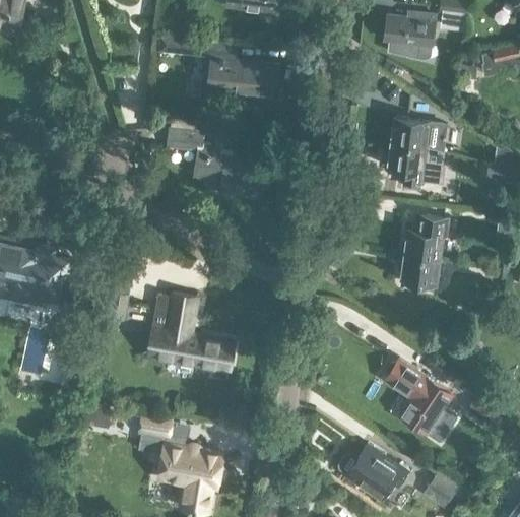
[(0,0),(0,31),(16,35),(22,0),(0,0)]
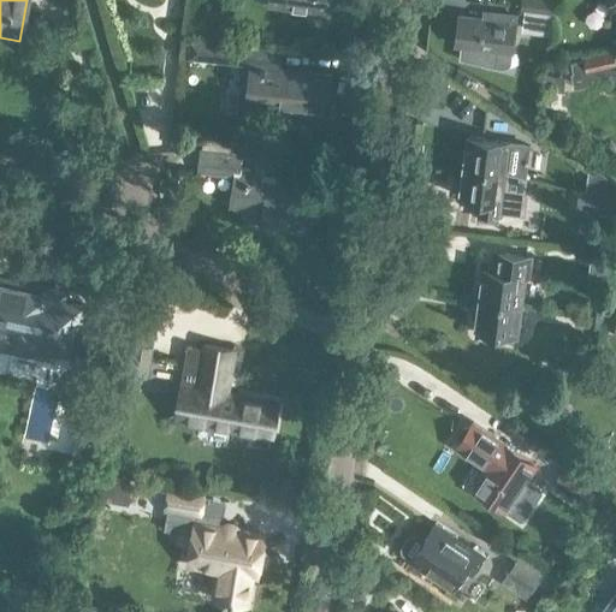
[(258,0),(258,3),(268,4),(267,9),(307,12),(307,19),(330,22),(331,0),(258,0)]
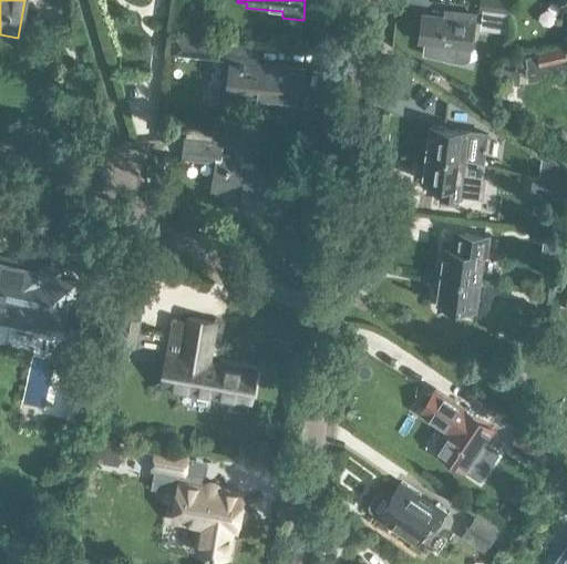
[(480,0),(478,14),(508,18),(511,0),(480,0)]
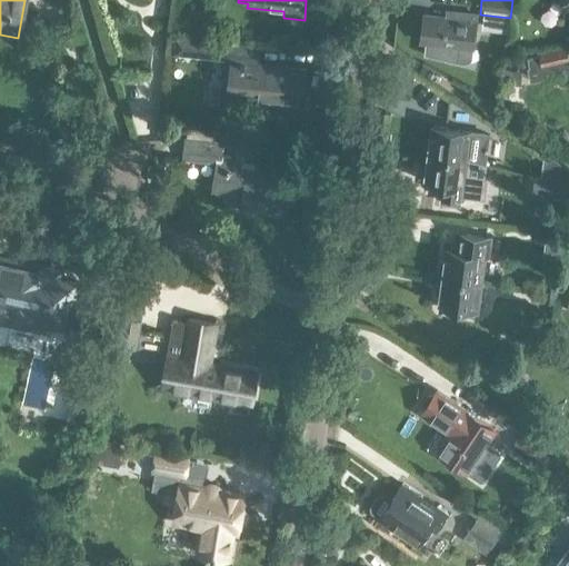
[(471,50),(475,19),(451,16),(450,21),(422,18),(420,45),(442,47),(441,53),(443,58),(448,60),(452,61),(457,59),(459,56),(460,48),(471,50)]
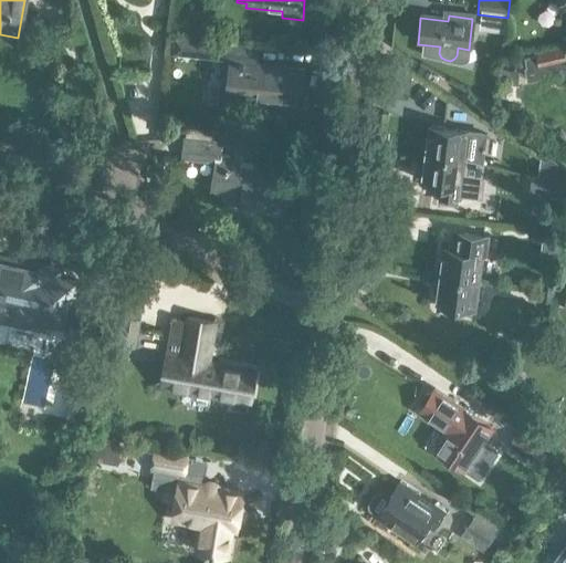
[(221,42),(189,39),(187,55),(219,59),(221,42)]
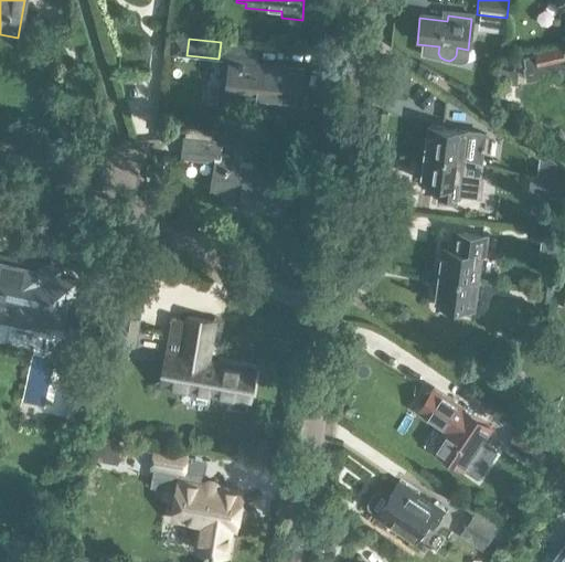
[(564,57),(564,63),(537,69),(535,57),(524,60),(525,70),(524,71),(526,83),(537,82),(537,81),(557,77),(557,76),(564,74),(564,49),(564,50),(564,57)]
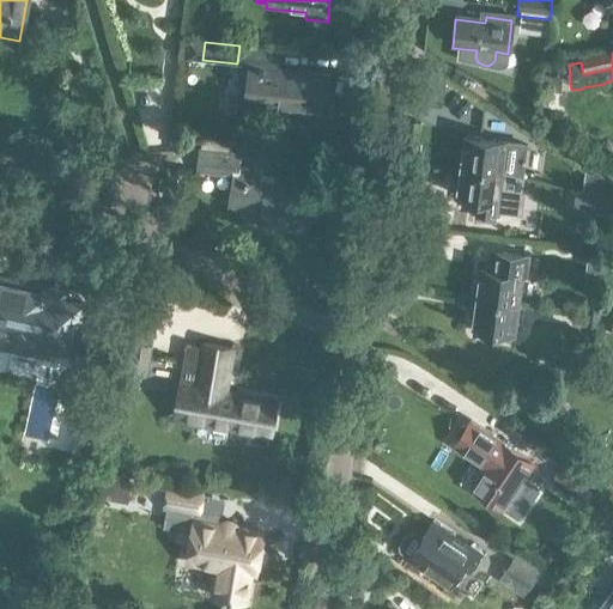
[(556,64),(558,75),(569,73),(566,62),(556,64)]
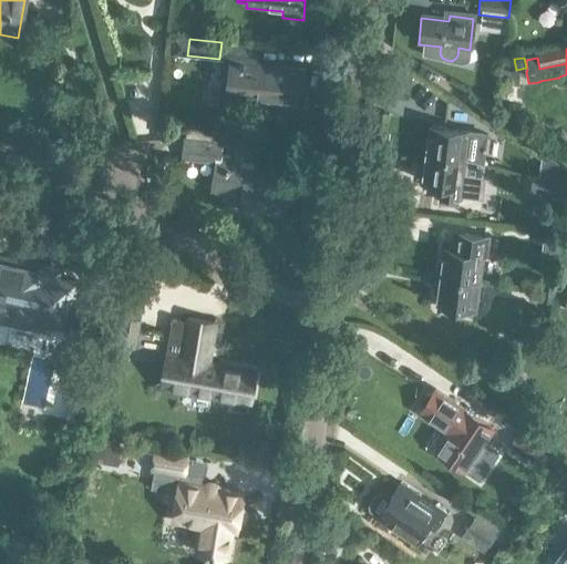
[(225,101),(302,108),(307,70),(229,61),(225,101)]
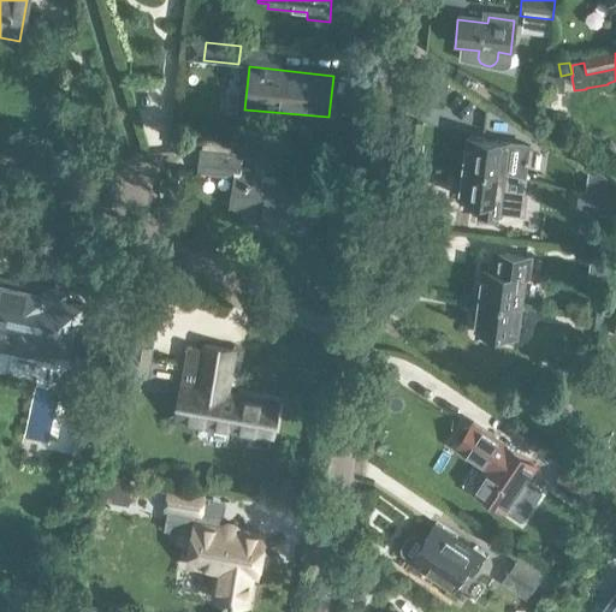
[(546,93),(563,95),(566,81),(548,78),(546,93)]
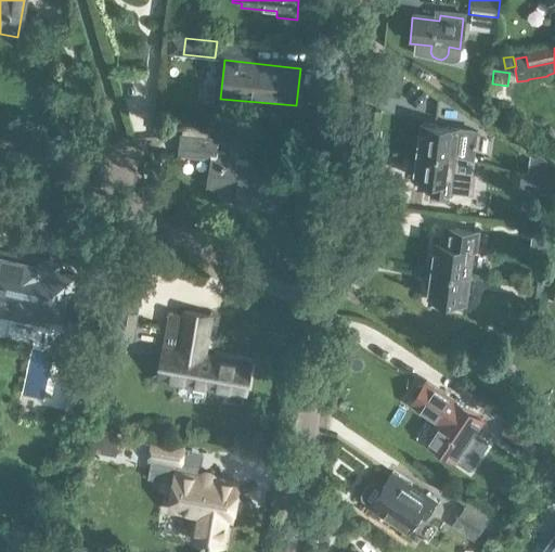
[(413,151),(463,158),(474,161),(476,143),(460,141),(461,130),(420,125),(418,137),(414,139),(413,151)]
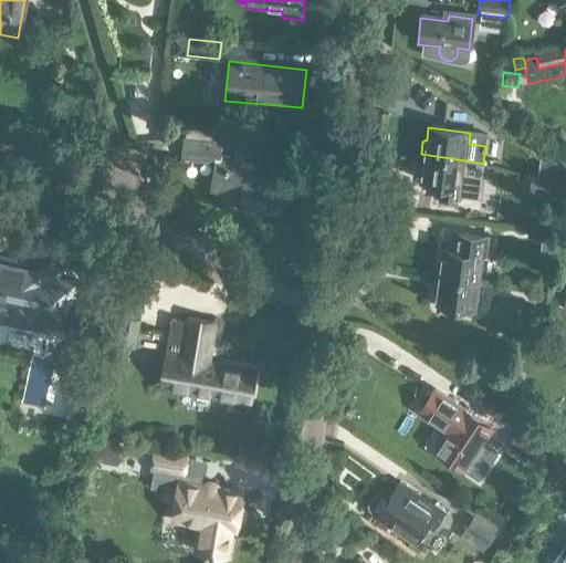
[(221,157),(222,144),(184,139),(180,160),(215,165),(210,193),(223,195),(221,205),(285,215),(291,185),(269,181),(271,165),(221,157)]
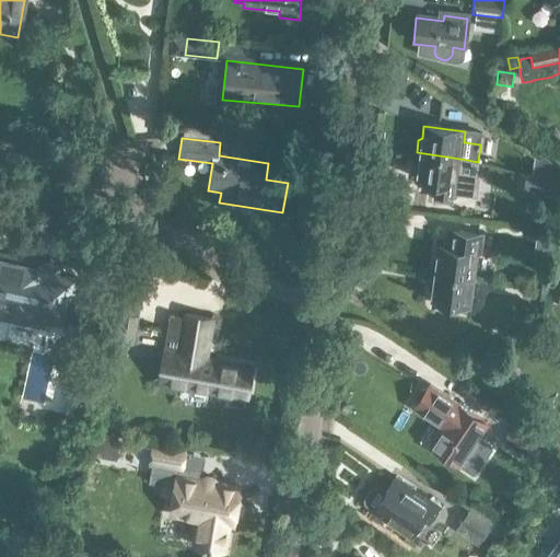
[(467,160),(417,152),(415,165),(419,166),(418,181),(421,182),(421,187),(432,188),(431,196),(456,199),(456,196),(477,198),(479,178),(477,178),(479,164),(467,160)]
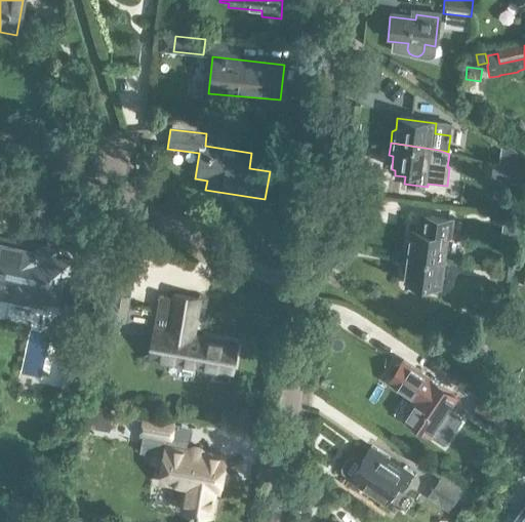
[(485,173),(498,175),(500,166),(486,164),(485,173)]
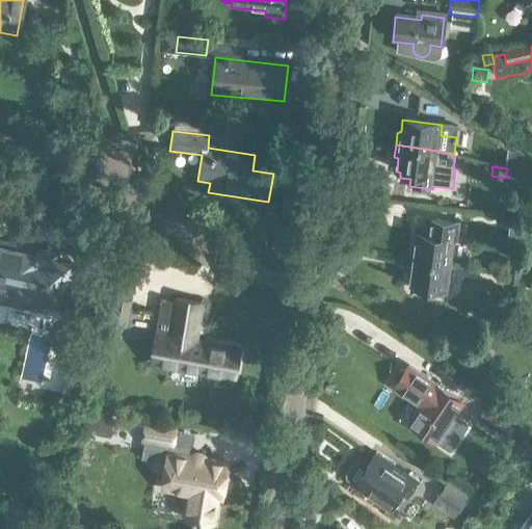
[(531,169),(513,167),(511,186),(529,188),(531,169)]
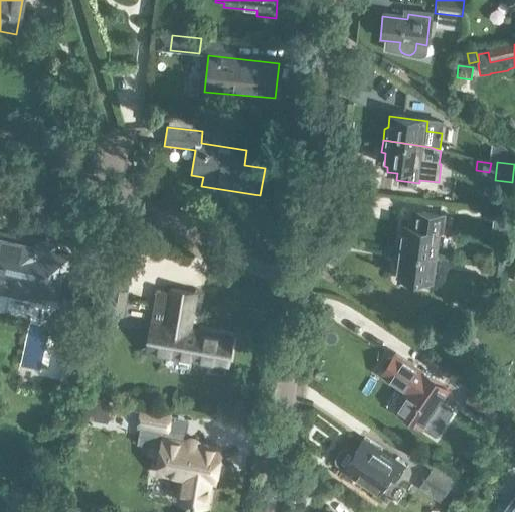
[(476,170),(475,178),(488,180),(489,172),(476,170)]
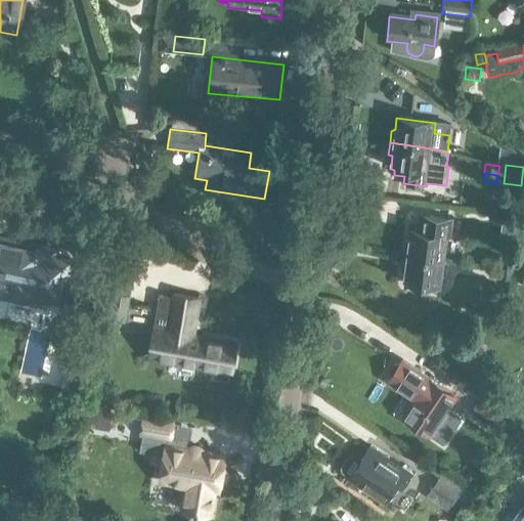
[(402,259),(444,264),(447,240),(450,240),(452,220),(421,216),(419,231),(409,230),(408,242),(404,244),(402,259)]
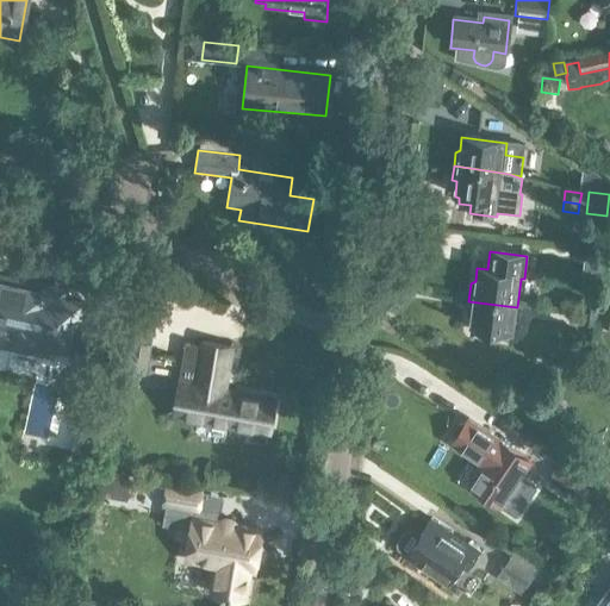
[(330,275),(321,282),(321,292),(330,297),(340,289),(338,280),(330,275)]
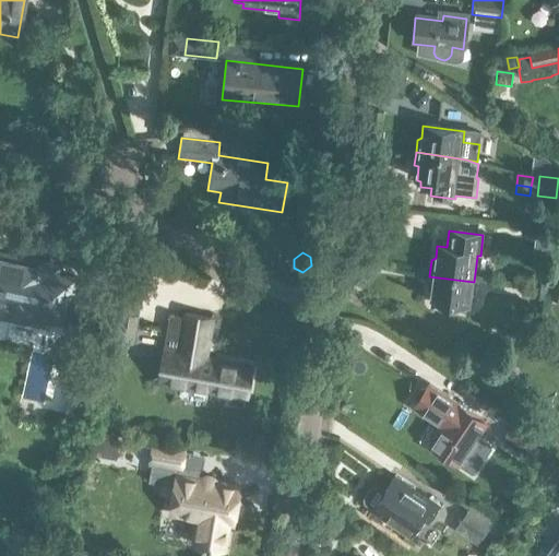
[(0,314),(34,321),(33,326),(48,330),(50,322),(67,326),(78,279),(44,271),(45,269),(0,258),(0,314)]
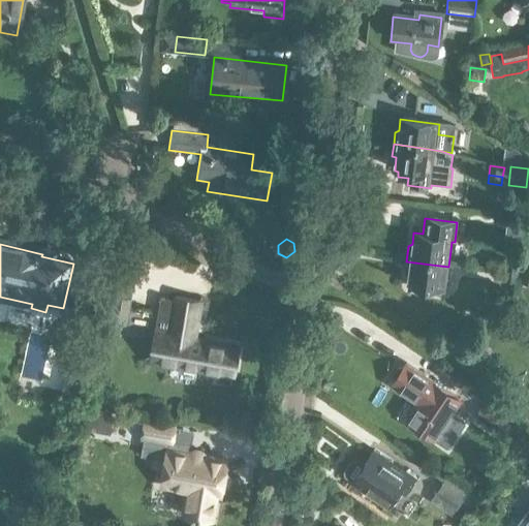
[(528,258),(524,258),(520,284),(528,285),(528,258)]
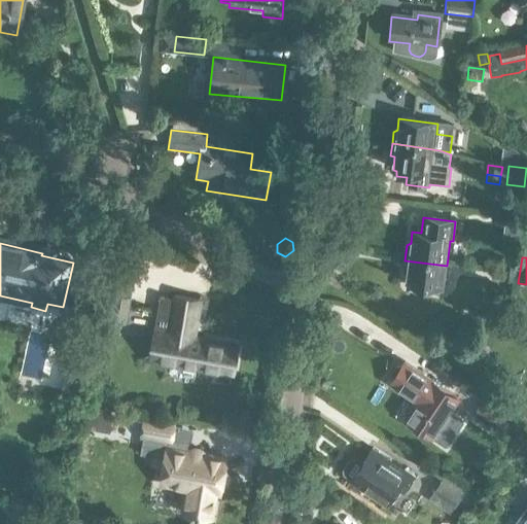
[(447,266),(405,260),(405,269),(408,270),(407,284),(410,285),(410,290),(424,292),(425,287),(444,291),(447,266)]
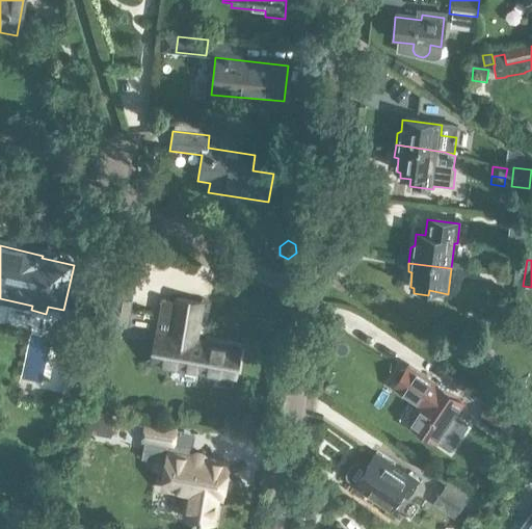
[(168,336),(155,334),(150,365),(233,379),(238,352),(192,344),(200,306),(175,301),(168,336)]
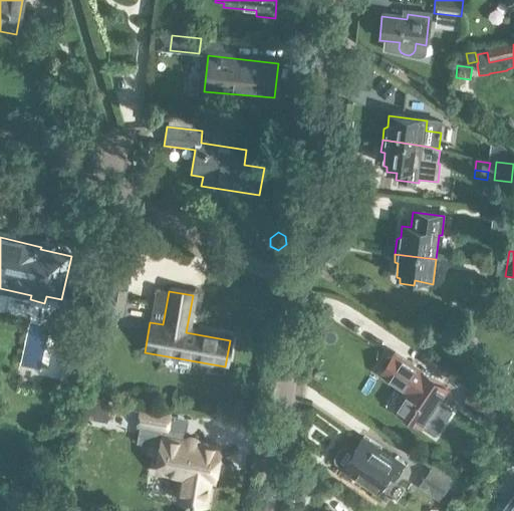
[(71,352),(68,369),(79,371),(82,355),(71,352)]
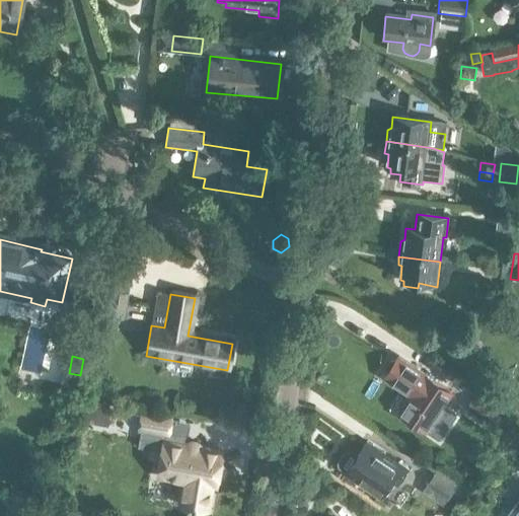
[(385,370),(386,374),(382,380),(409,397),(396,415),(426,435),(427,433),(438,441),(441,440),(457,417),(456,414),(445,406),(454,394),(398,356),(394,361),(390,362),(385,370)]
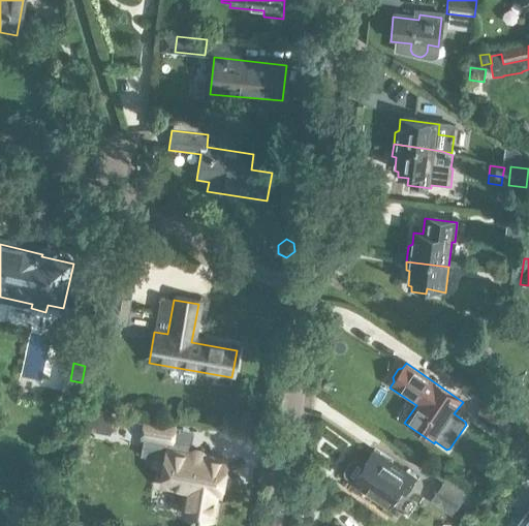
[(505,422),(484,407),(475,421),(497,434),(505,422)]
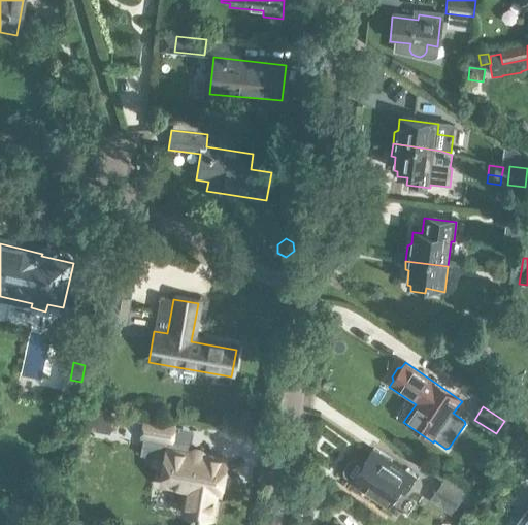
[(87,431),(110,435),(113,417),(90,413),(87,431)]
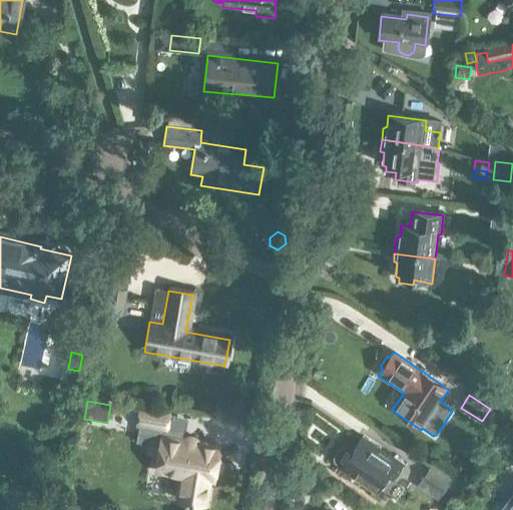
[(168,414),(141,408),(138,424),(141,425),(164,429),(164,428),(166,428),(168,417),(168,414)]
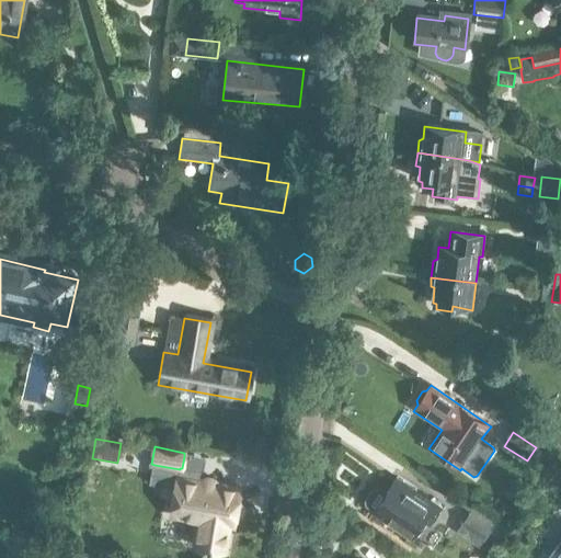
[(222,553),(227,525),(232,526),(239,489),(197,481),(198,471),(182,468),(180,468),(180,469),(178,478),(176,478),(170,520),(198,524),(194,547),(222,553)]
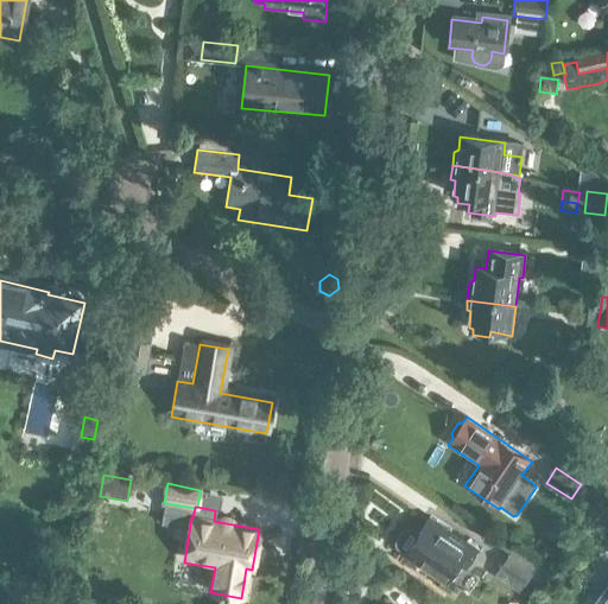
[(605,534),(607,529),(607,508),(606,507),(591,525),(605,534)]
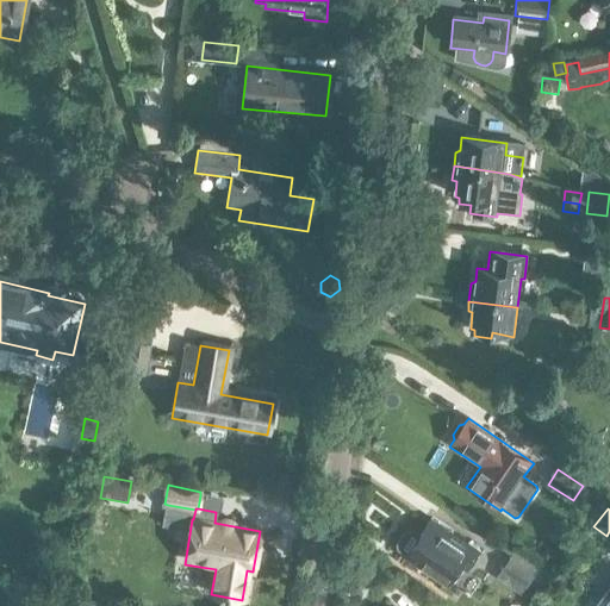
[(405,531),(397,545),(398,550),(406,556),(404,558),(448,587),(460,569),(467,574),(480,553),(468,544),(465,548),(450,537),(454,533),(431,518),(419,536),(411,530),(405,531)]
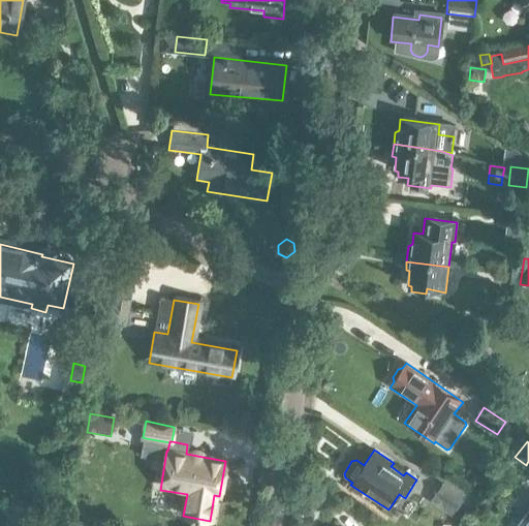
[(447,478),(430,502),(452,518),(468,493),(447,478)]
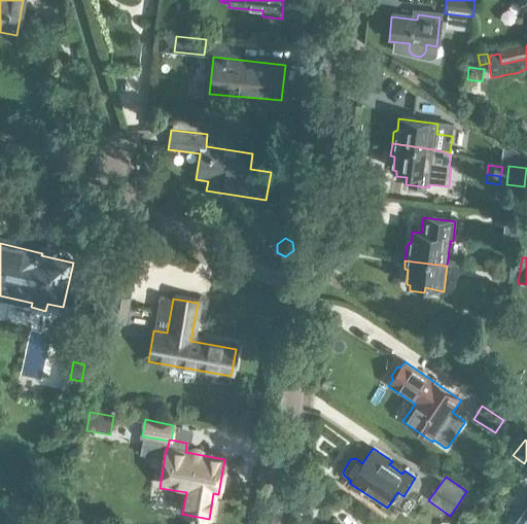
[(526,523),(526,509),(516,523),(526,523)]
